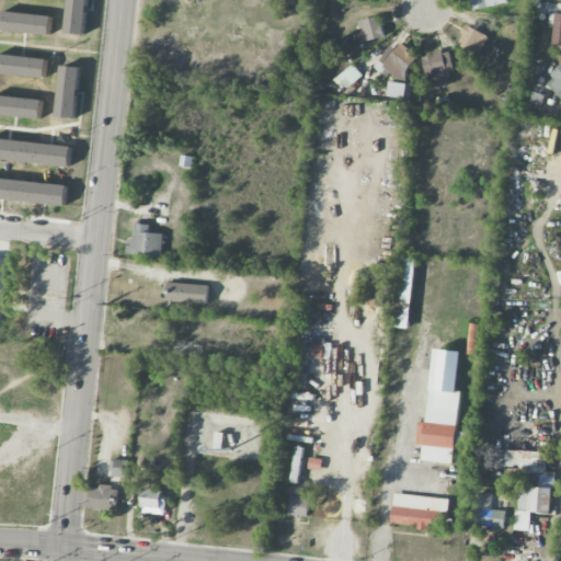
[(69,0),(89,0),(86,35),(66,33),(69,0)]
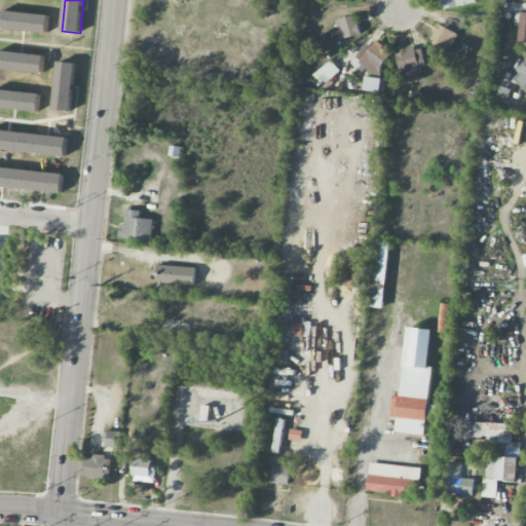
[(439,0),(441,8),(475,4),(474,0),(439,0)]
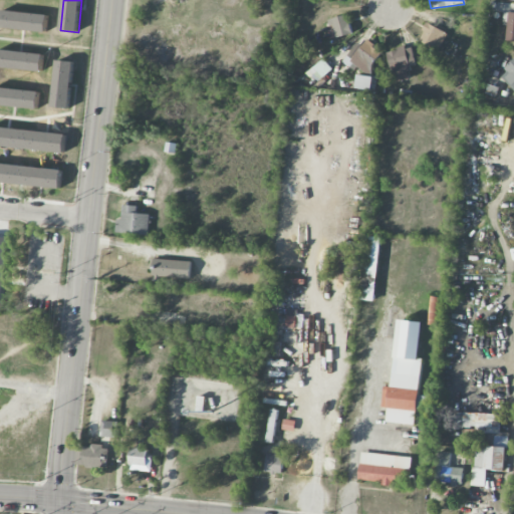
[(0,9),(48,15),(46,33),(0,28),(0,9)]
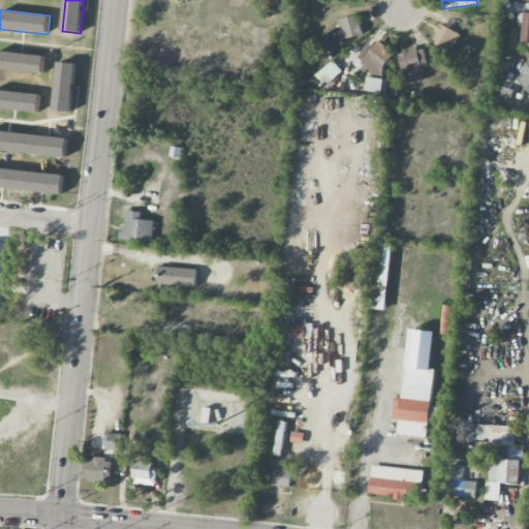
[(346,39),(364,34),(359,14),(340,20),(346,39)]
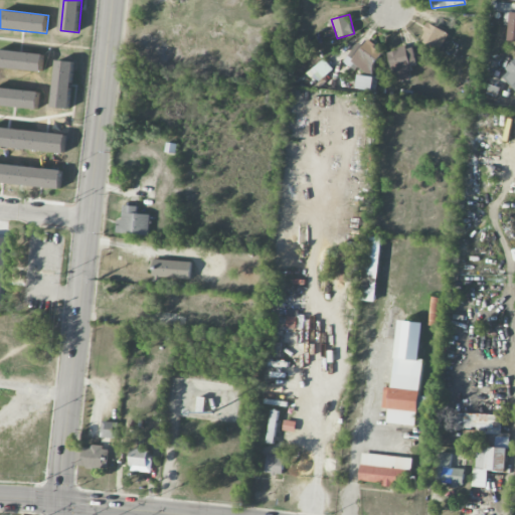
[(449,34),(428,23),(419,41),(439,51),(449,34)]
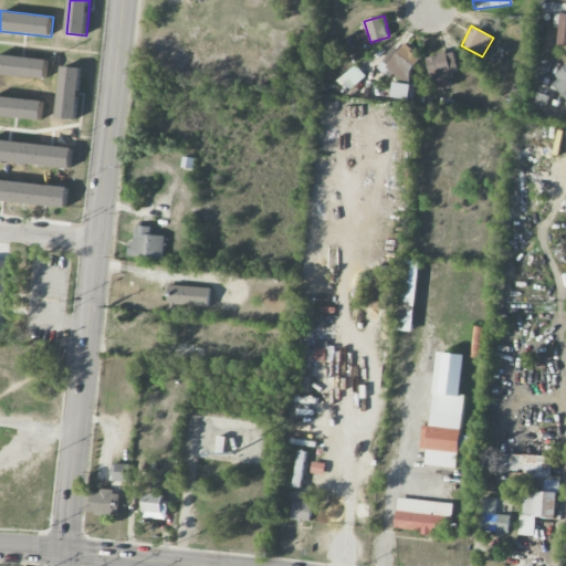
[(406,81),(421,56),(404,44),(399,51),(392,46),(378,69),(391,77),(394,73),(406,81)]
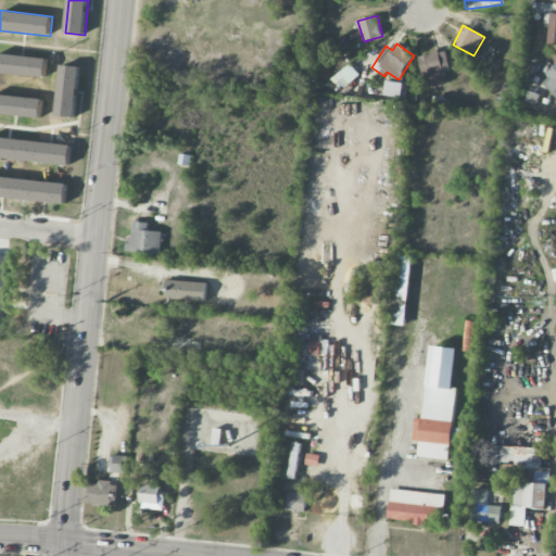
[(419,54),(425,89),(443,86),(441,72),(450,71),(446,50),(419,54)]
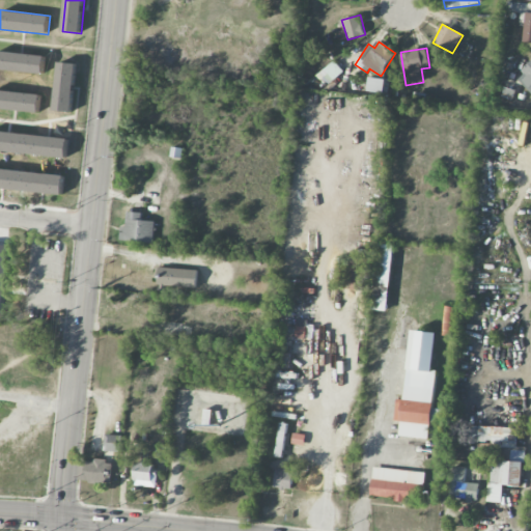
[(0,51),(46,56),(44,75),(0,70),(0,51)]
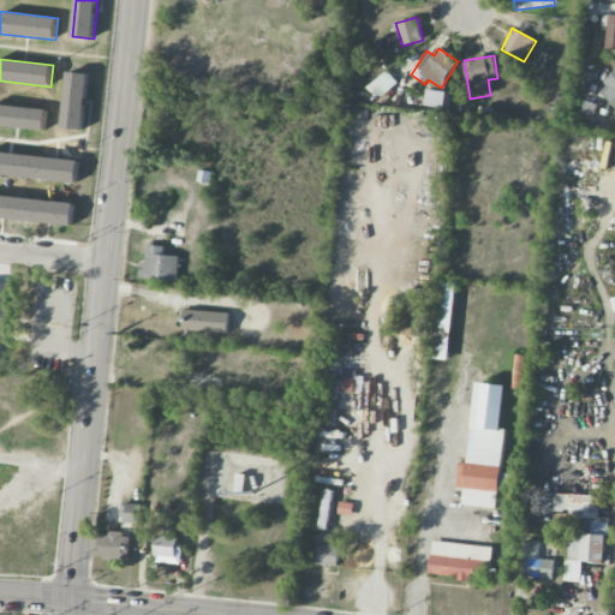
[(67,72),(88,73),(83,130),(63,129),(67,72)]
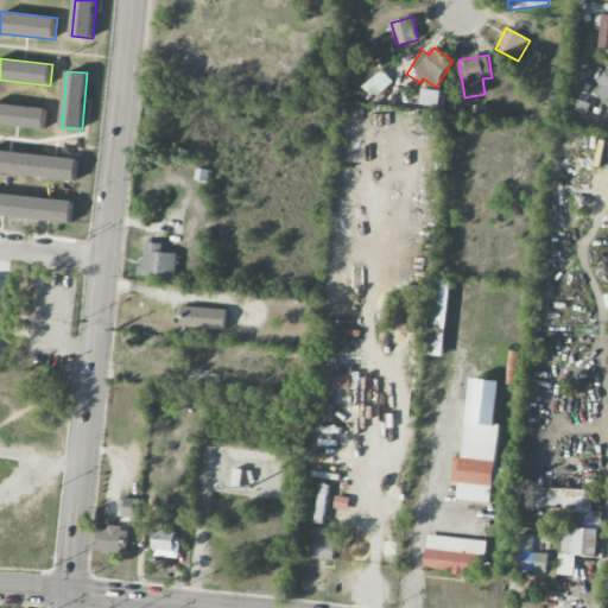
[(0,103),(46,109),(44,130),(0,125),(0,103)]
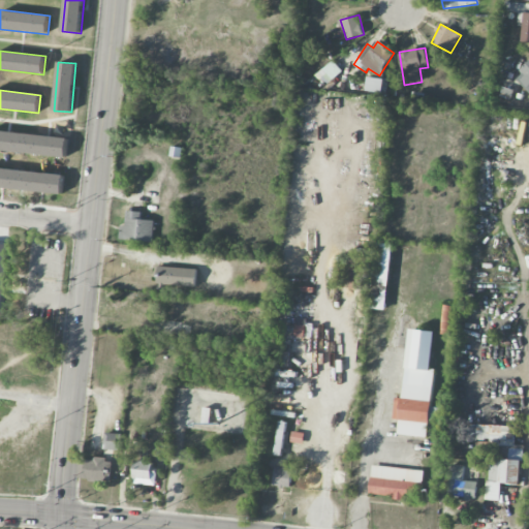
[(0,130),(0,149),(66,157),(68,138),(0,130)]
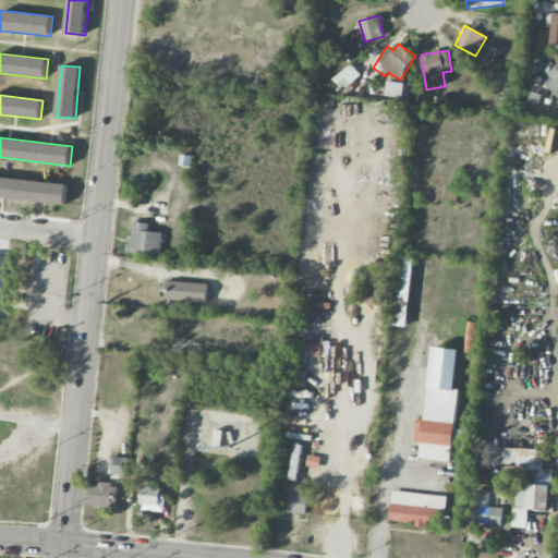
[(0,177),(68,185),(65,204),(0,196),(0,177)]
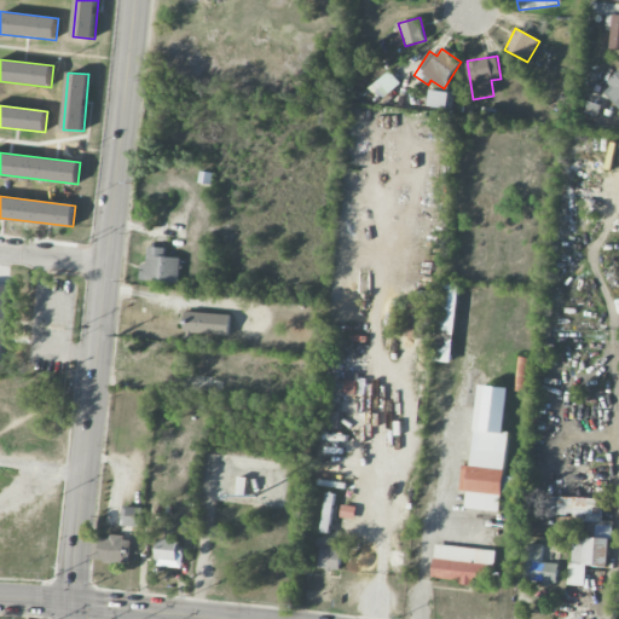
[(148,265),(140,265),(139,281),(179,283),(180,258),(166,258),(166,248),(149,248),(148,265)]
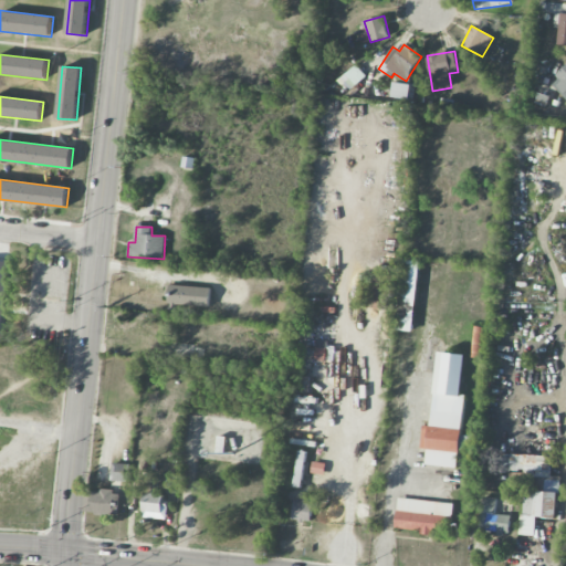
[(9,262),(0,260),(0,335),(0,336),(9,262)]
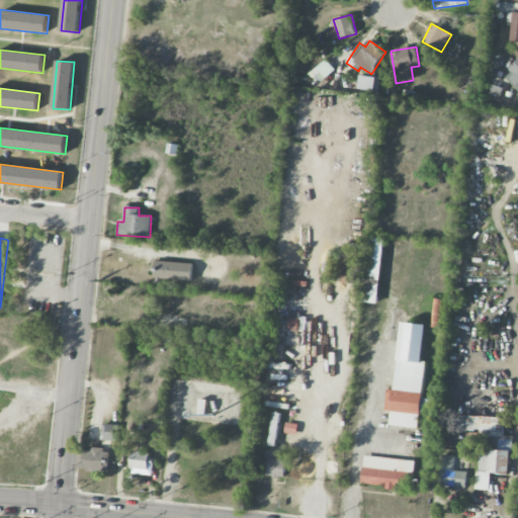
[(377,304),(384,239),(368,238),(361,301),(377,304)]
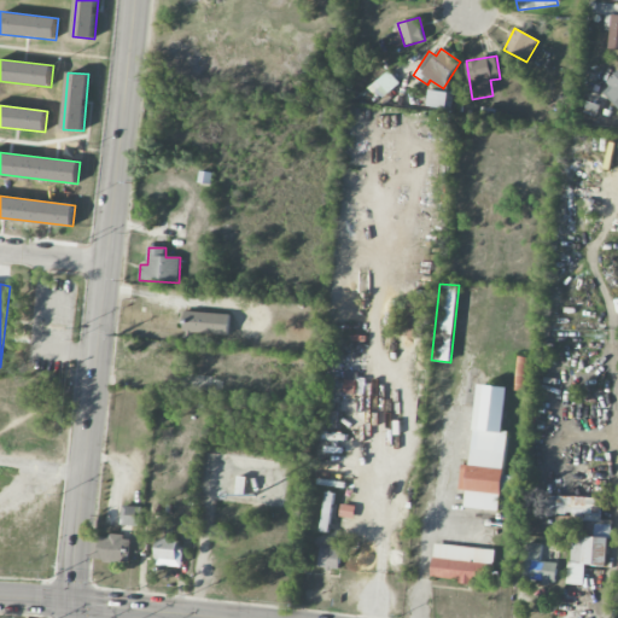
[(228,336),(229,314),(182,312),(181,333),(228,336)]
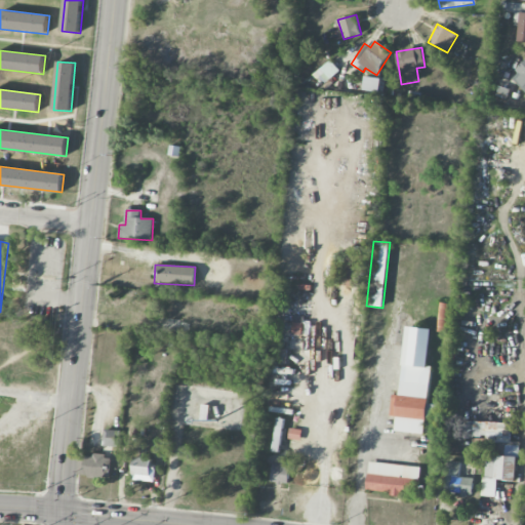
[(435,330),(446,332),(448,316),(447,316),(449,304),(440,303),(435,330)]
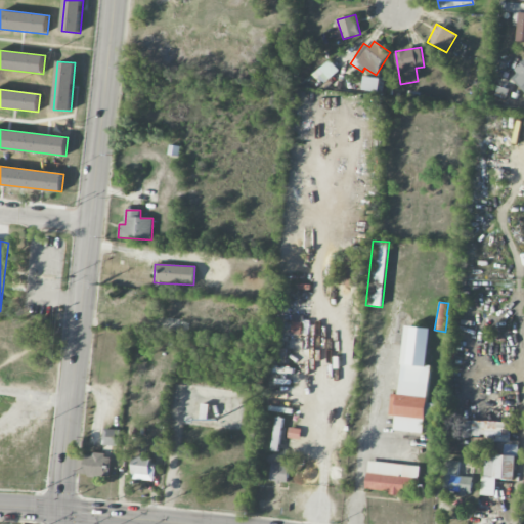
[(430,328),(405,325),(399,395),(391,394),(389,416),(396,416),(395,431),(424,433),(426,417),(440,418),(441,404),(427,403),(430,366),(427,365),(430,328)]
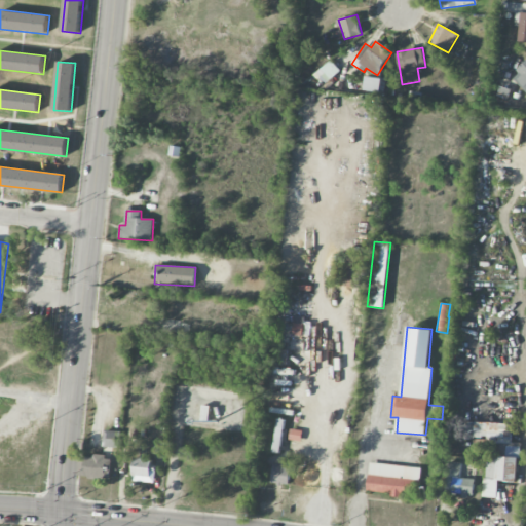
[(513,424),(467,421),(466,439),(487,440),(484,496),(496,497),(497,481),(517,482),(519,443),(513,443),(513,424)]
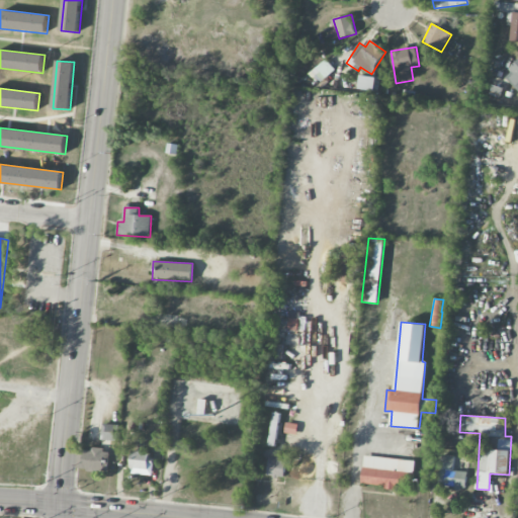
[(118,441),(118,425),(103,424),(102,440),(118,441)]
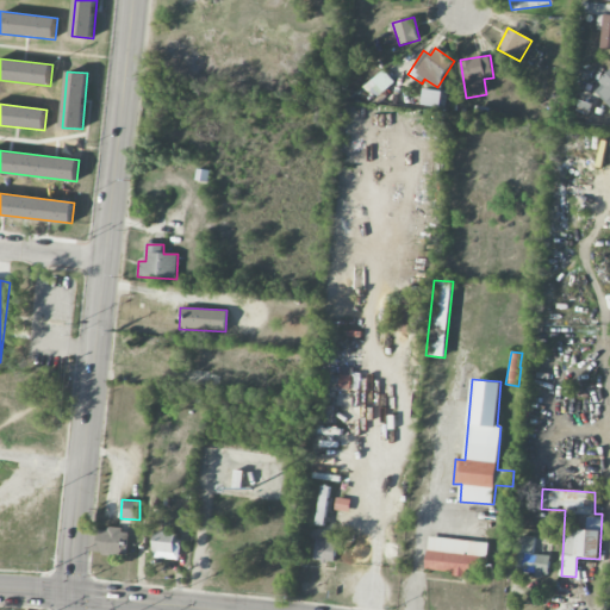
[(92,554),(126,556),(129,530),(93,528),(92,554)]
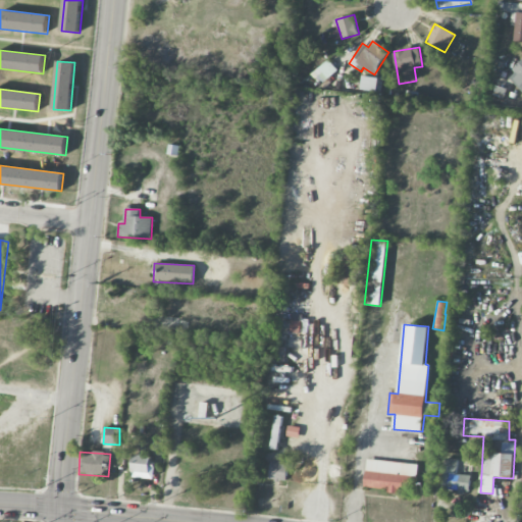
[(153,456),(133,455),(132,477),(152,478),(153,456)]
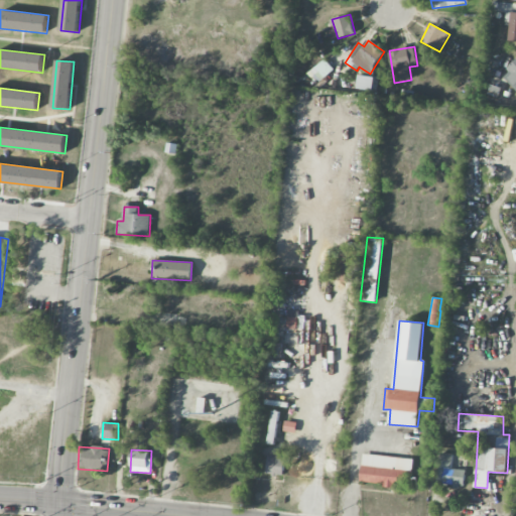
[(360,482),(402,487),(404,471),(412,472),(413,460),(363,454),(360,482)]
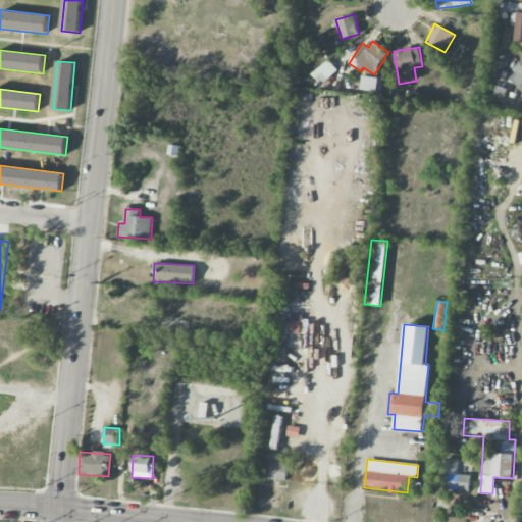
[(471,476),(456,474),(458,460),(445,459),(440,489),(469,492),(471,476)]
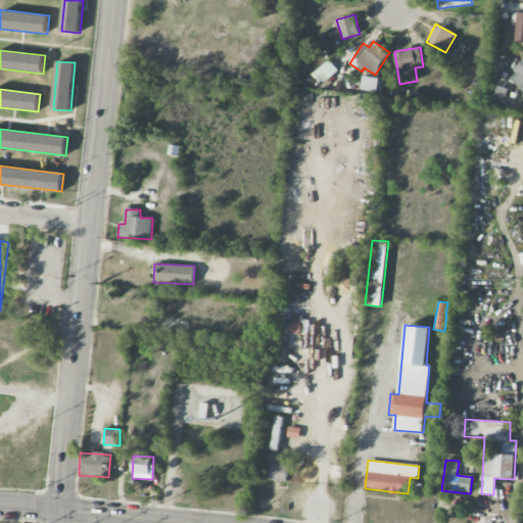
[(271,463),(270,480),(287,481),(288,463),(271,463)]
